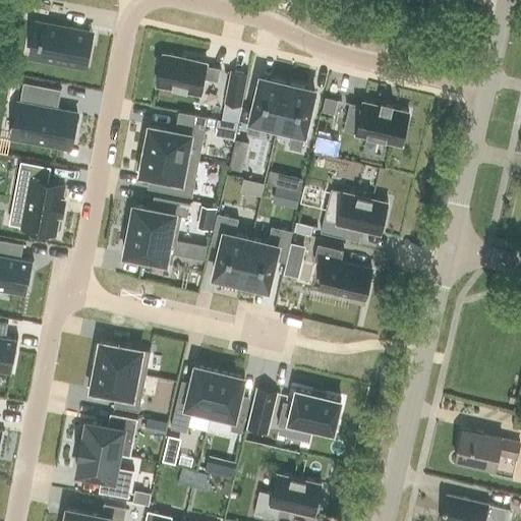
[(43,22),(37,55),(85,64),(90,46),(87,46),(90,33),(43,22)]
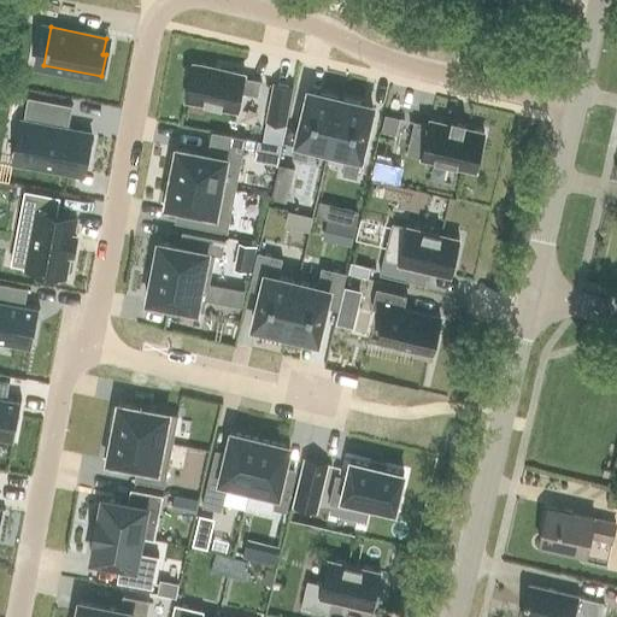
[(194,64),(187,100),(239,110),(242,92),(258,94),(260,81),(245,78),(245,74),(194,64)]
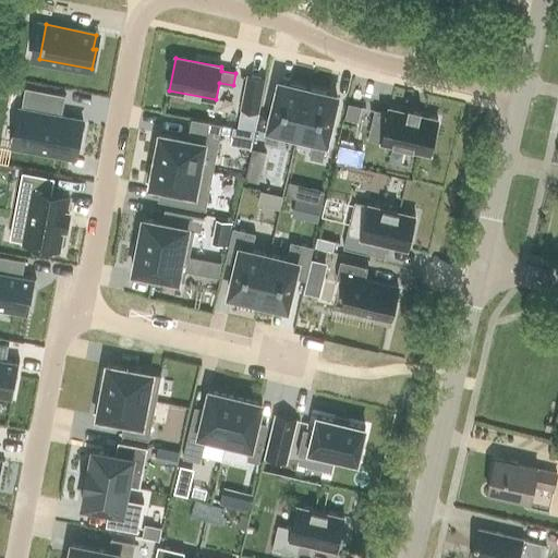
[(258,113),(266,77),(247,74),(241,110),(258,113)]
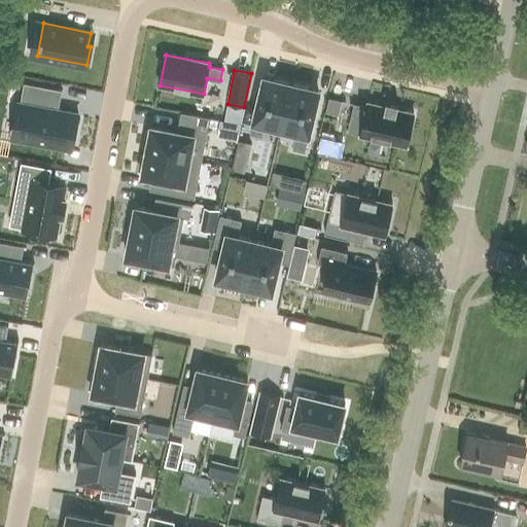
[(265,78),(251,134),(260,137),(264,124),(280,128),(291,84),(265,78)]
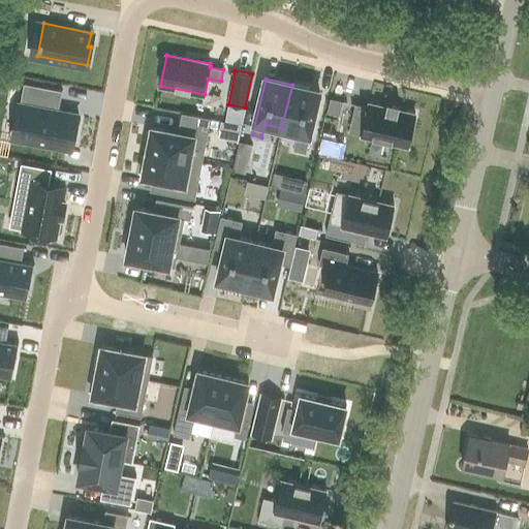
[(73,148),(80,116),(59,113),(55,112),(59,90),(25,83),(21,101),(21,105),(26,107),(21,138),(73,148)]
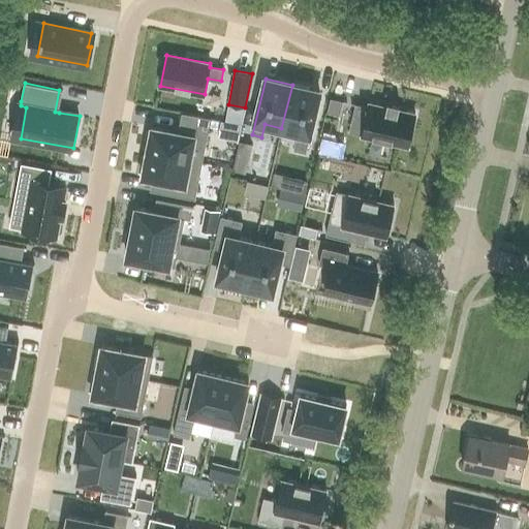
[(292,85),(281,128),(298,132),(294,145),(305,148),(319,92),(292,85)]
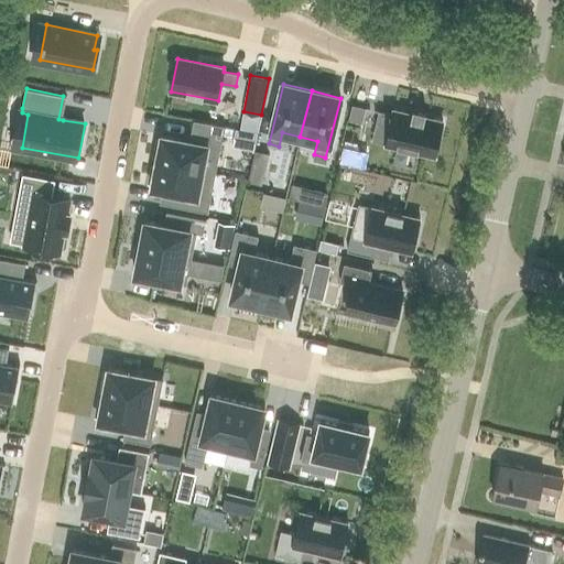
[(353,105),(349,119),(362,122),(366,108),(353,105)]
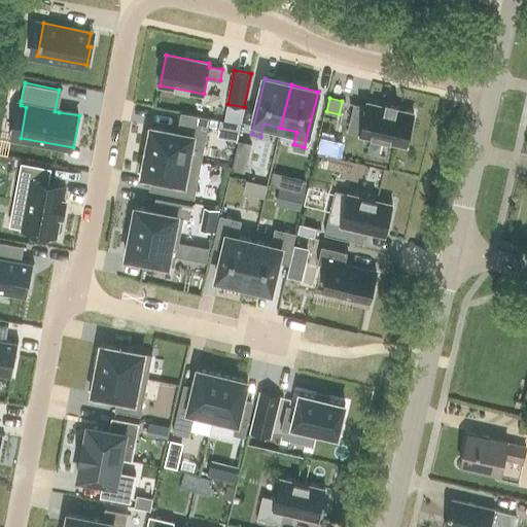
[(366,117),(362,134),(407,145),(415,112),(398,109),(399,107),(387,104),(386,106),(370,102),(369,106),(356,103),(353,114),(366,117)]
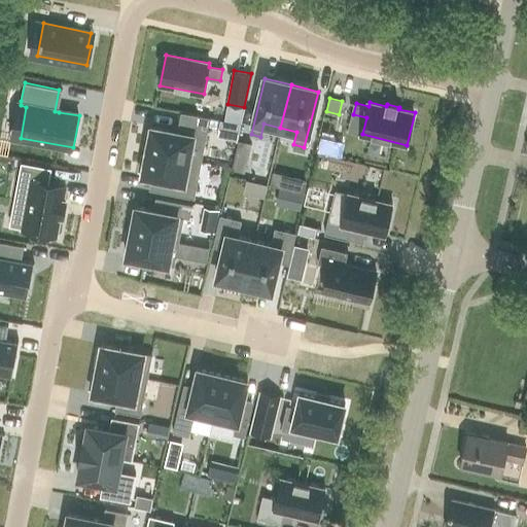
[(210,117),(181,112),(178,132),(151,127),(150,131),(147,131),(144,146),(147,147),(146,151),(202,162),(210,117)]
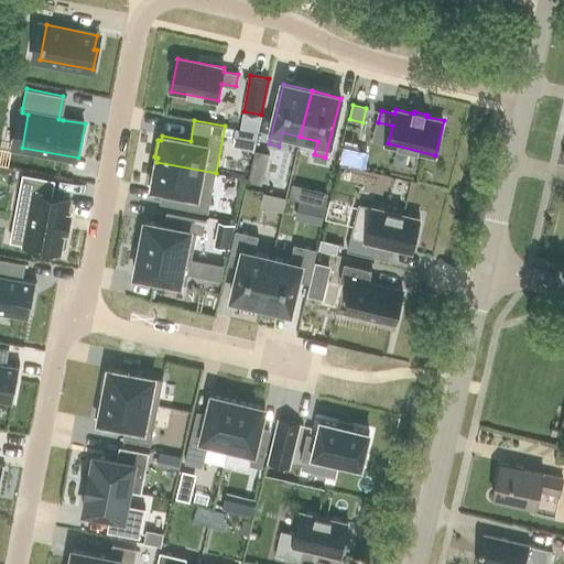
[(242,126),(238,142),(260,148),(264,131),(242,126)]
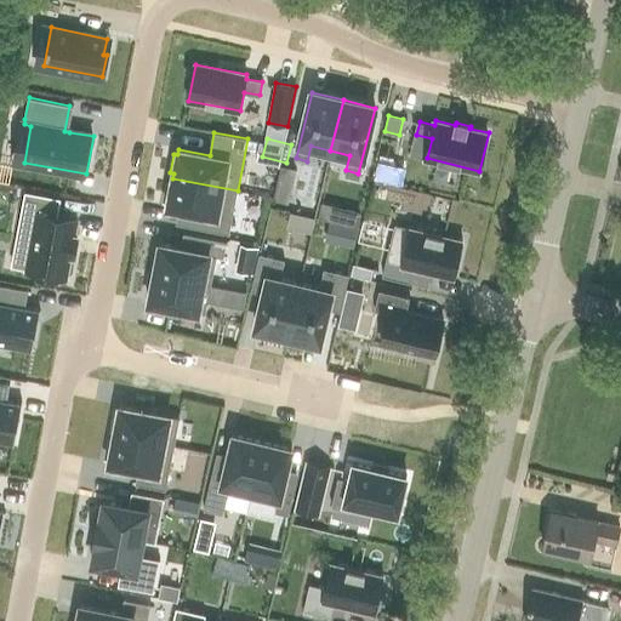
[(291,189),(296,169),(281,165),(277,186),(291,189)]
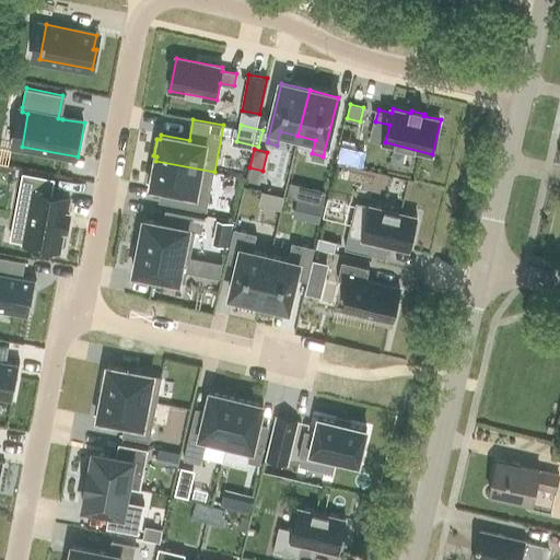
[(155,165),(152,164),(149,182),(152,183),(151,187),(178,193),(176,205),(207,211),(214,172),(155,161),(155,165)]
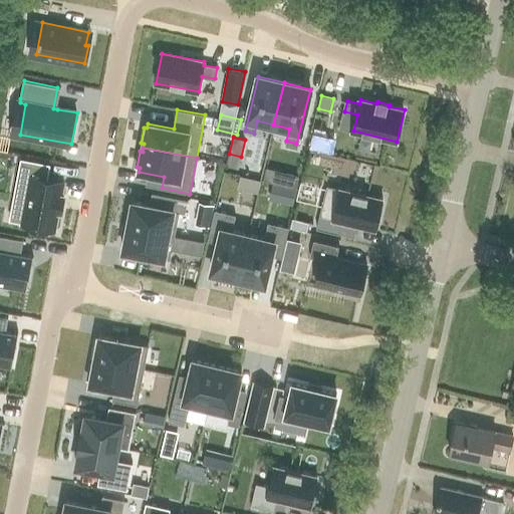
[(61,212),(64,196),(61,196),(64,182),(47,179),(49,165),(22,160),(19,176),(15,195),(27,197),(22,222),(22,223),(55,229),(58,212),(61,212)]
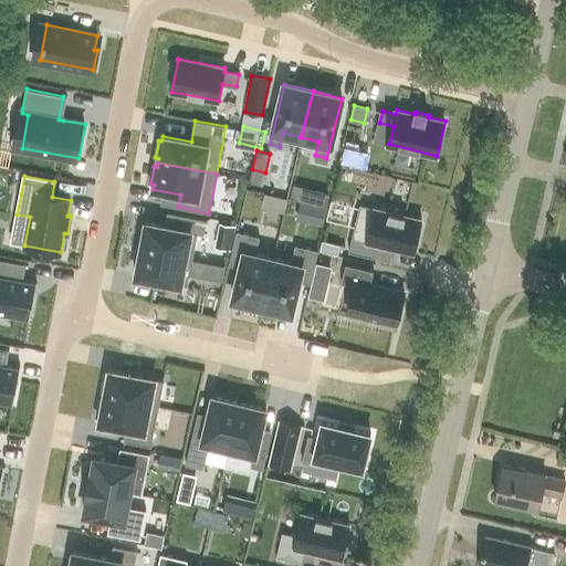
[(326,207),(329,192),(311,188),(307,202),(326,207)]
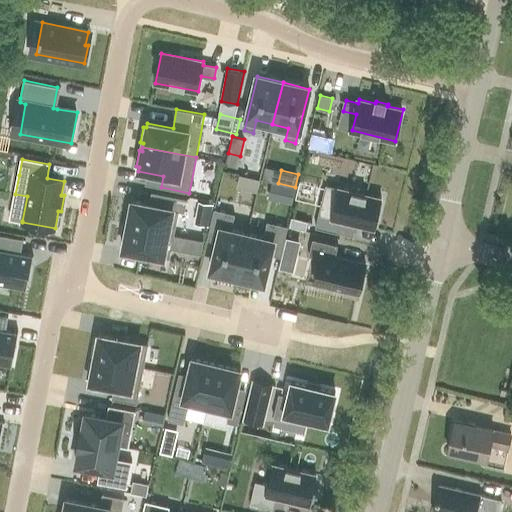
[(326,184),(316,227),(337,232),(340,220),(356,224),(374,229),(382,197),(326,184)]
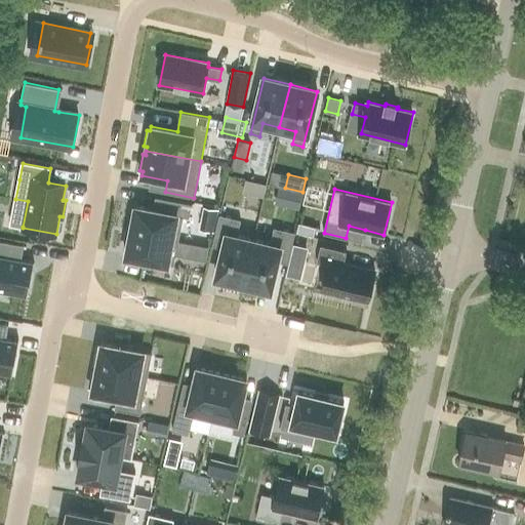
[(178,241),(184,216),(190,217),(192,204),(162,199),(159,210),(135,206),(130,231),(178,241)]
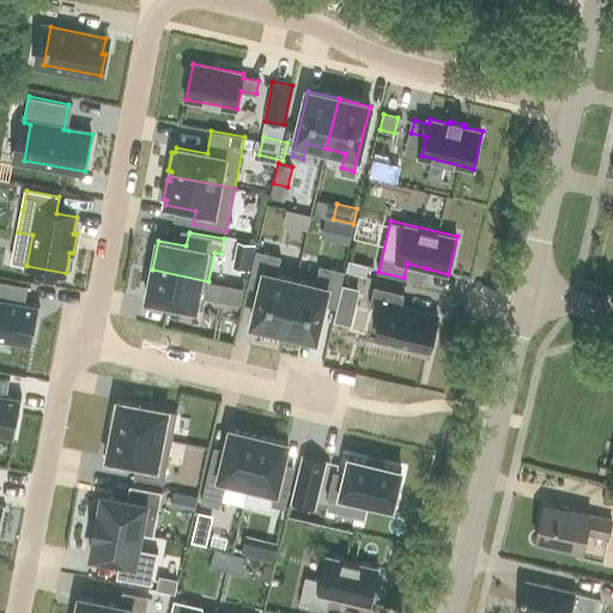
[(238,242),(234,267),(250,271),(255,246),(238,242)]
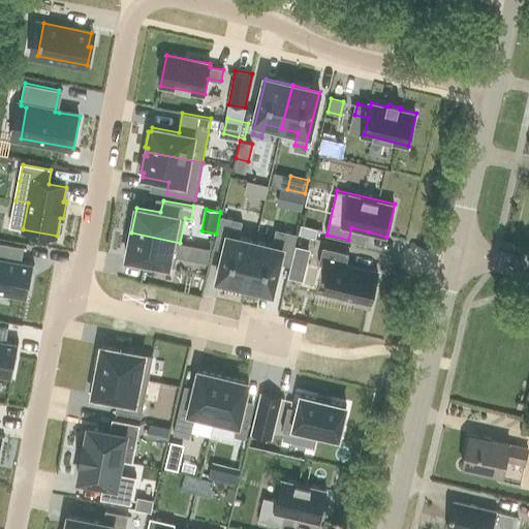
[(221,216),(214,248),(225,250),(218,279),(245,285),(255,242),(239,238),(243,221),(221,216)]
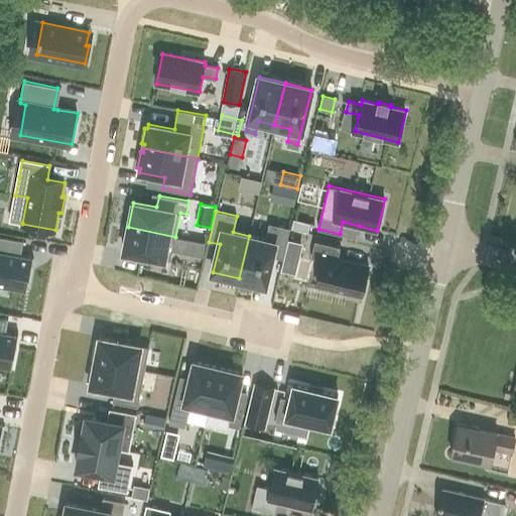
[(307,232),(309,223),(294,219),(292,228),(307,232)]
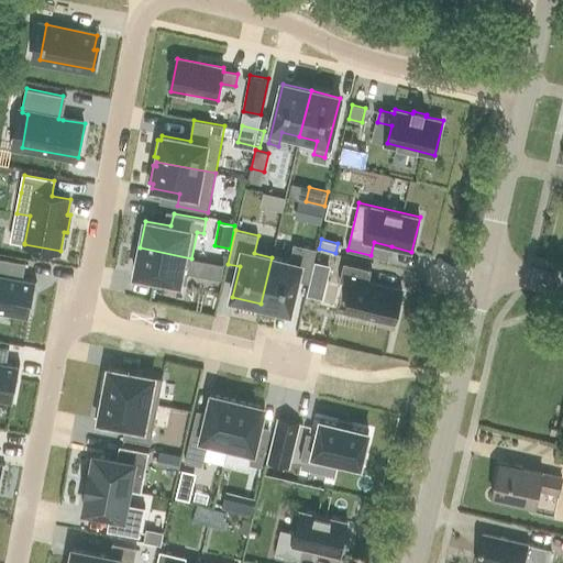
[(272,257),(261,304),(289,311),(297,279),(309,283),(317,250),(294,244),(290,262),(272,257)]
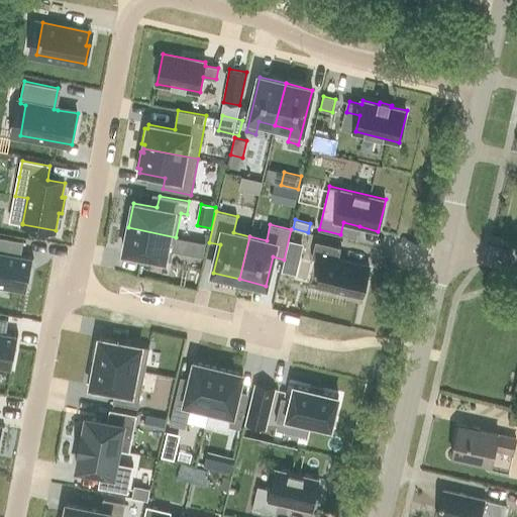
[(176,237),(128,227),(124,251),(172,262),(174,251),(203,257),(206,243),(176,237)]
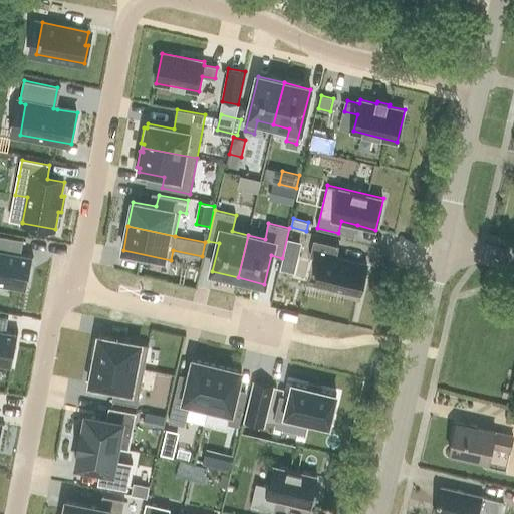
[(0,283),(26,289),(33,257),(21,254),(24,240),(0,235),(0,283)]
